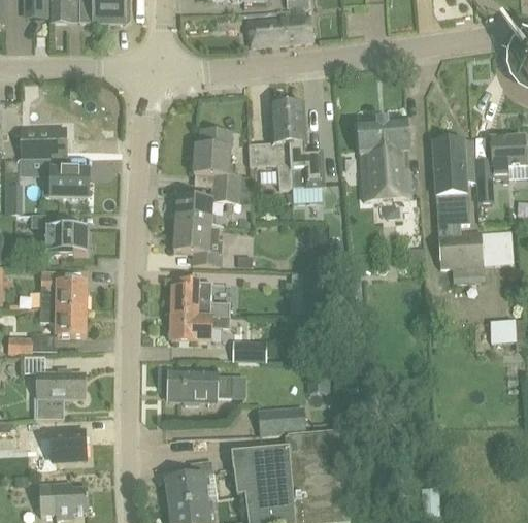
[(25,0),(25,15),(47,15),(46,0),(25,0)]
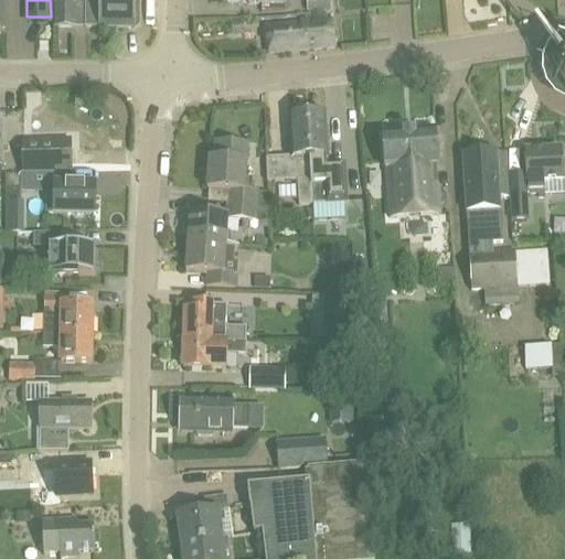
[(54,0),(54,24),(132,24),(131,0),(60,0),(54,0)]
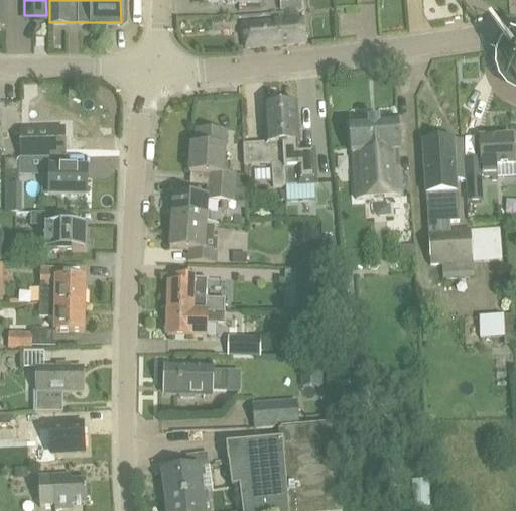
[(282,8),(271,9),(272,18),(244,21),(246,44),(304,39),(302,15),(298,16),(297,7),(300,8),(300,0),(280,0),(280,7),(282,7),(282,8)]
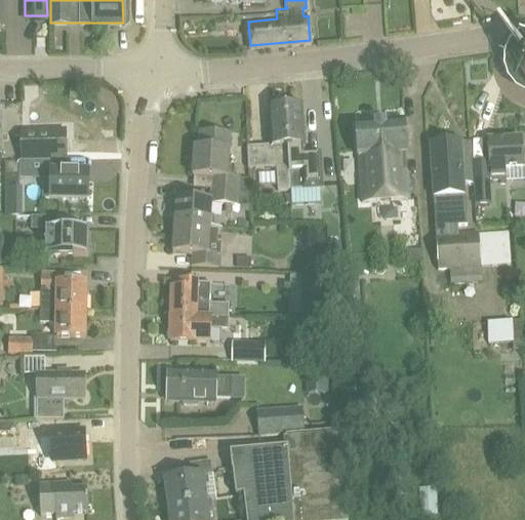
[(212,16),(211,5),(195,6),(197,18),(212,16)]
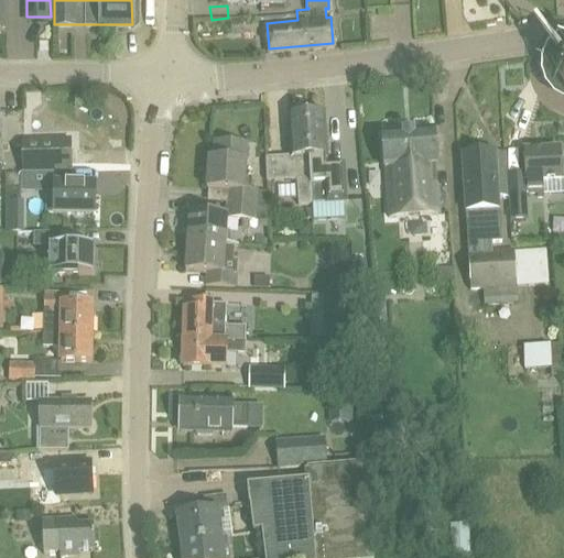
[(232,31),(245,30),(243,15),(231,15),(232,31)]
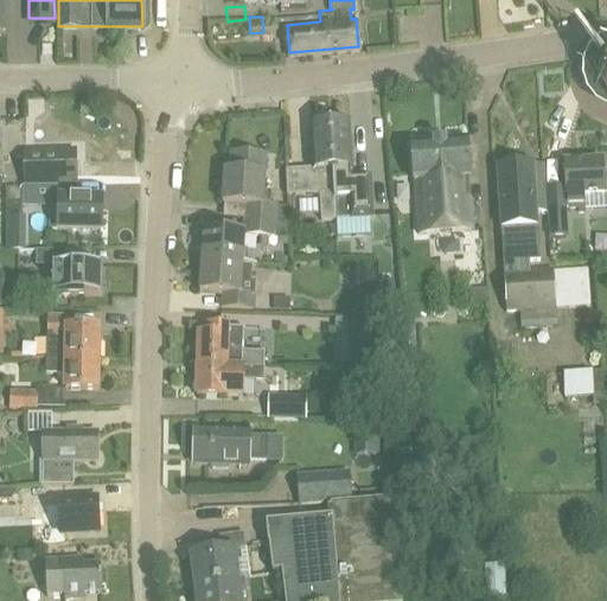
[(369,171),(352,172),(349,120),(330,121),(333,178),(334,194),(336,216),(337,234),(342,234),(343,234),(344,232),(345,232),(346,231),(347,231),(347,230),(349,230),(349,229),(350,228),(350,227),(351,225),(351,224),(351,223),(351,222),(351,215),(356,215),(372,213),(369,171)]
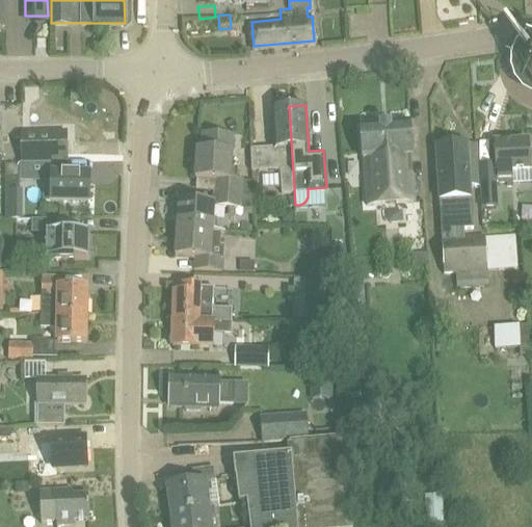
[(292,156),(289,106),(272,108),(274,145),(249,146),(250,168),(281,166),(282,190),(294,189),(293,170),(292,156)]
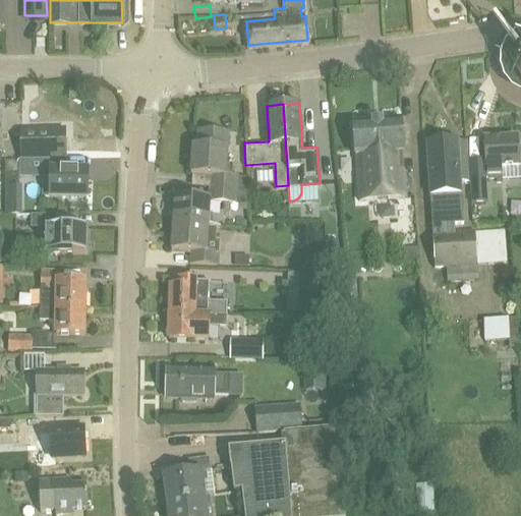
[(355,153),(356,153),(357,176),(359,197),(405,194),(401,150),(403,149),(401,118),(354,121),(355,153)]
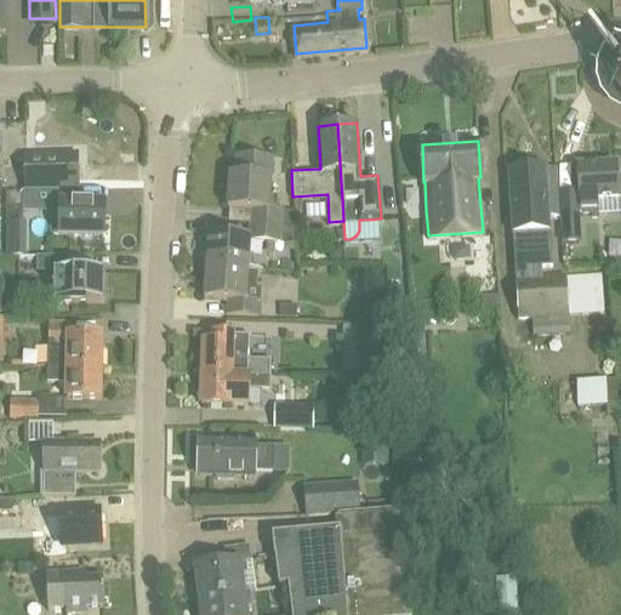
[(61,184),(79,184),(78,149),(24,151),(26,184),(61,184)]
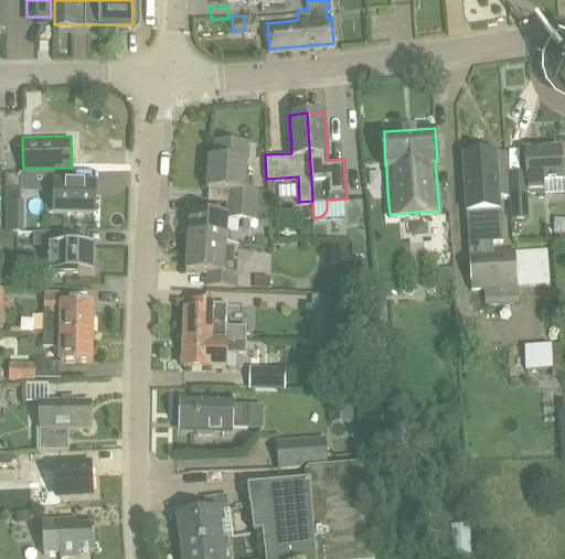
[(231,186),(228,200),(267,202),(268,203),(268,186),(252,186),(253,175),(246,174),(248,141),(214,139),(213,157),(209,157),(208,185),(231,186)]
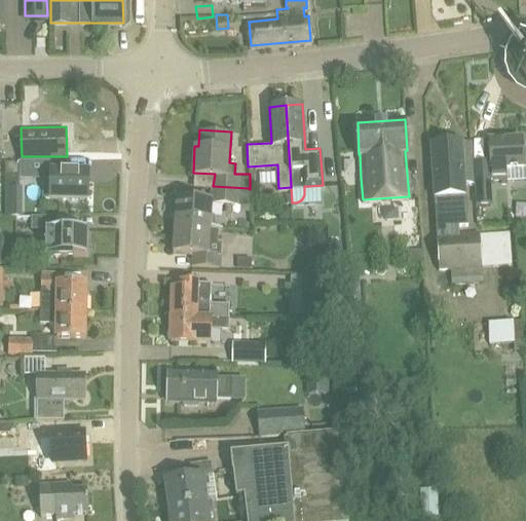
[(492,178),(525,176),(525,162),(522,162),(521,137),(490,138),(492,178)]
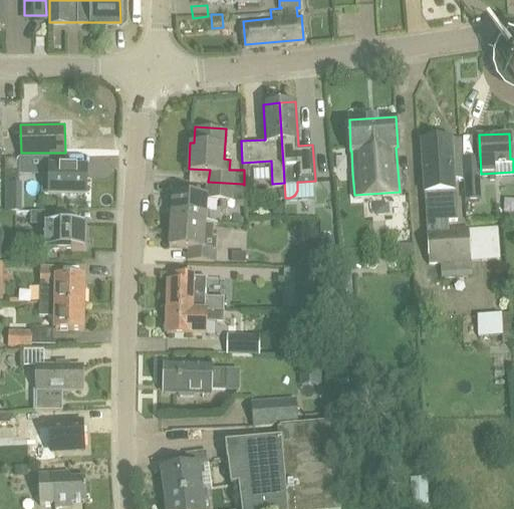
[(454,177),(452,139),(452,136),(422,138),(429,260),(441,260),(470,258),(471,257),(498,256),(496,225),(448,228),(447,217),(456,217),(454,177)]
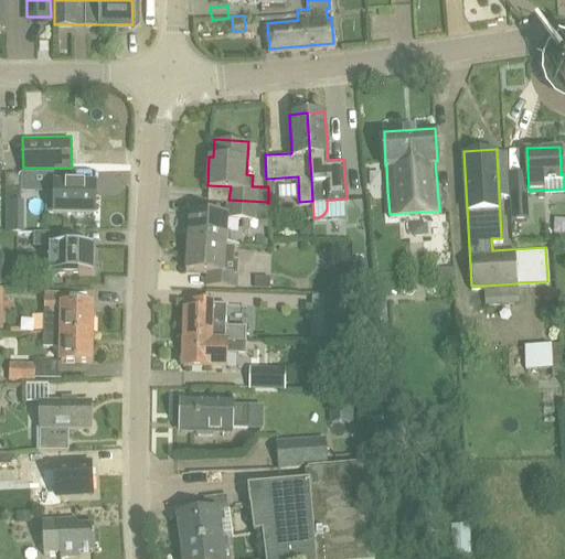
[(497,152),(499,194),(510,193),(509,170),(508,151),(497,152)]
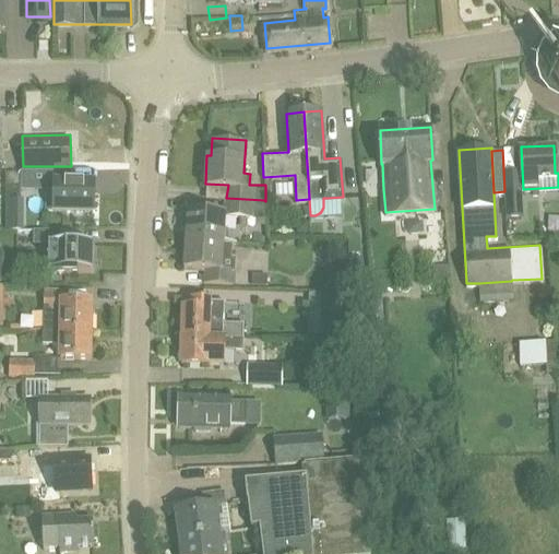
[(6,195),(14,195),(20,195),(20,186),(20,168),(6,168),(6,195)]
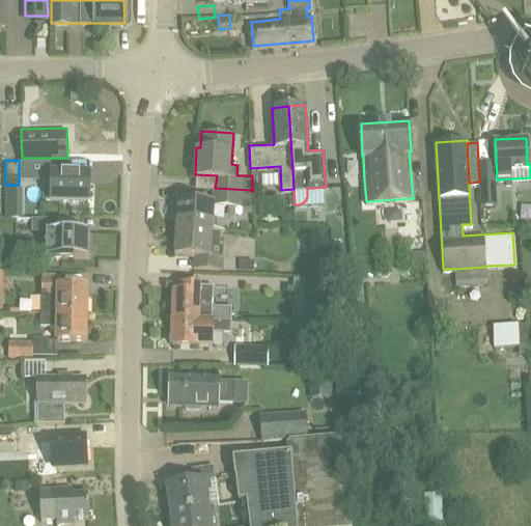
[(48,160),(19,160),(19,176),(25,176),(25,173),(48,173),(48,160)]
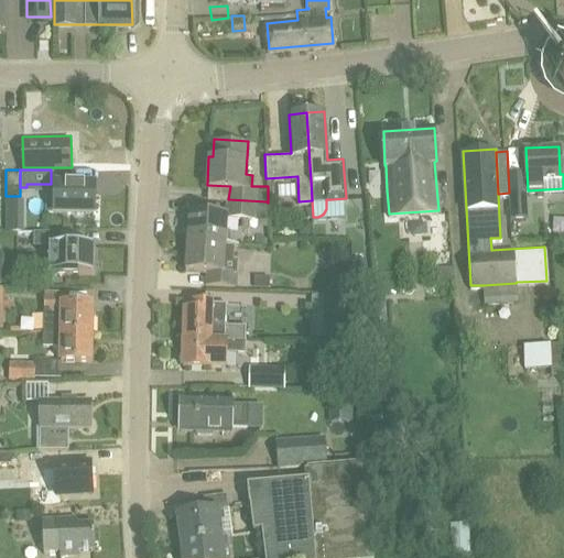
[(55,179),(55,188),(55,195),(45,195),(45,209),(94,210),(94,181),(55,179)]
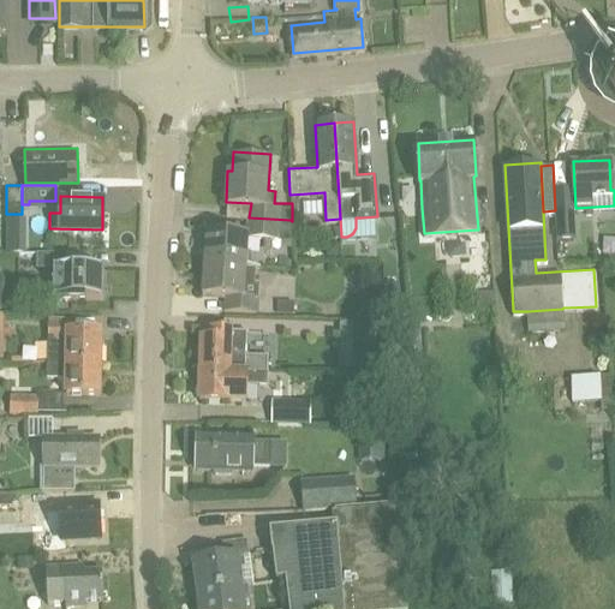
[(573,202),(555,203),(555,210),(556,234),(574,233),(573,202)]
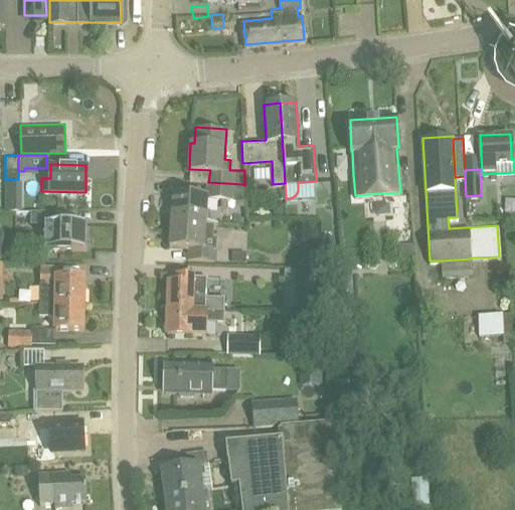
[(234,184),(208,182),(206,195),(173,192),(173,194),(168,193),(167,208),(172,208),(171,218),(205,220),(205,217),(206,198),(233,199),(234,184)]
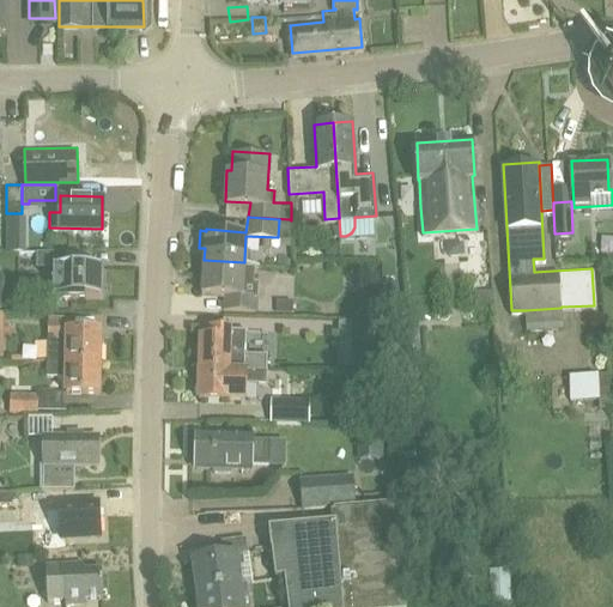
[(28,248),(26,236),(6,236),(7,248),(28,248)]
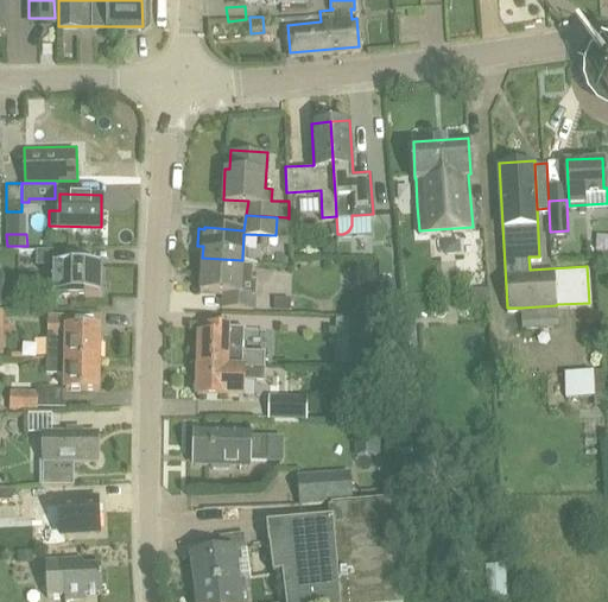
[(322,253),(335,252),(335,239),(322,239),(322,253)]
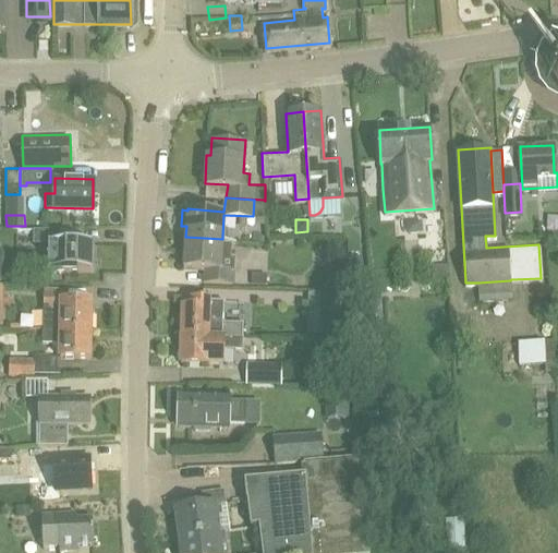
[(49,241),(48,268),(92,268),(92,240),(60,239),(60,225),(33,226),(33,241),(49,241)]
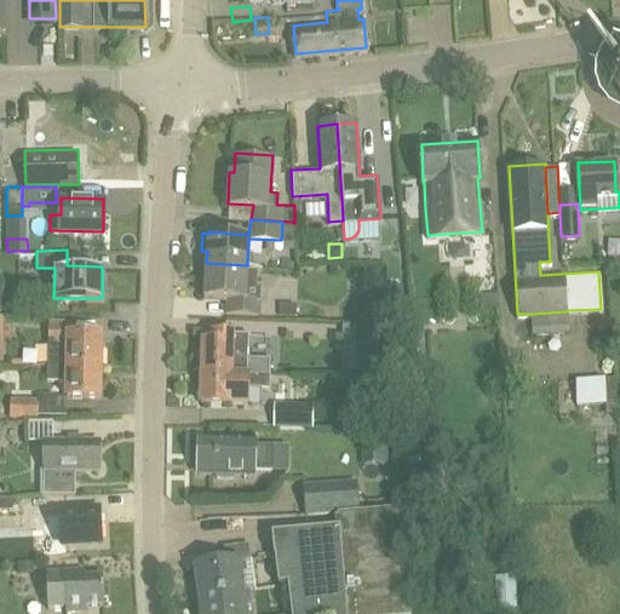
[(257,263),(247,262),(247,265),(206,263),(204,294),(225,296),(224,310),(260,314),(262,281),(257,281),(257,263)]
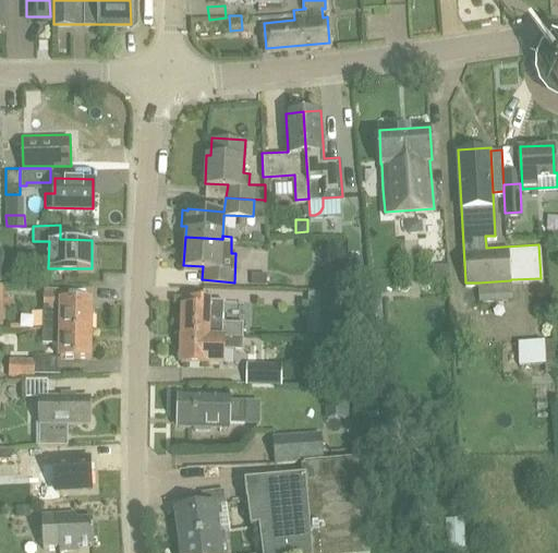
[(350,281),(364,280),(362,255),(348,256),(350,281)]
